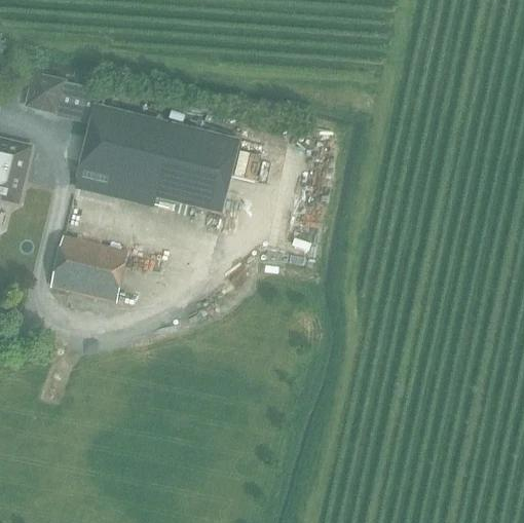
[(29,102),(59,108),(66,78),(40,73),(41,68),(26,65),(23,77),(34,80),(29,102)]
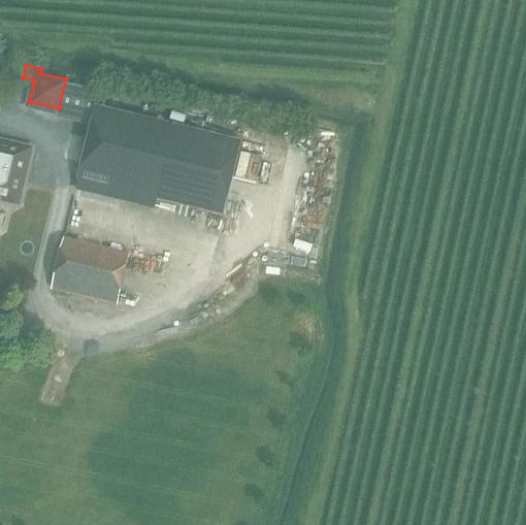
[(75,176),(223,212),(240,138),(93,102),(75,176)]
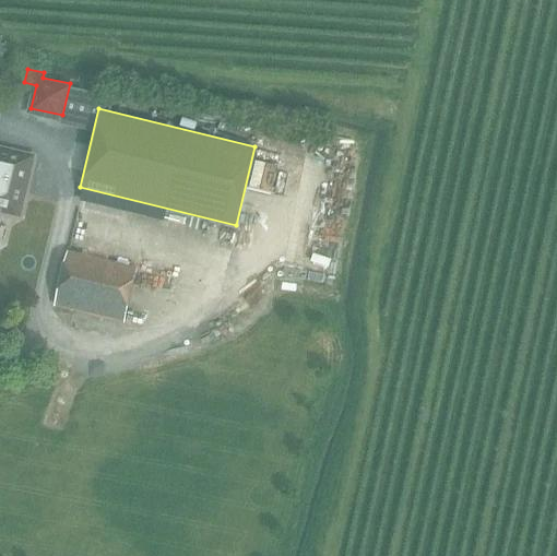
[(0,211),(19,215),(34,158),(0,150),(0,211)]
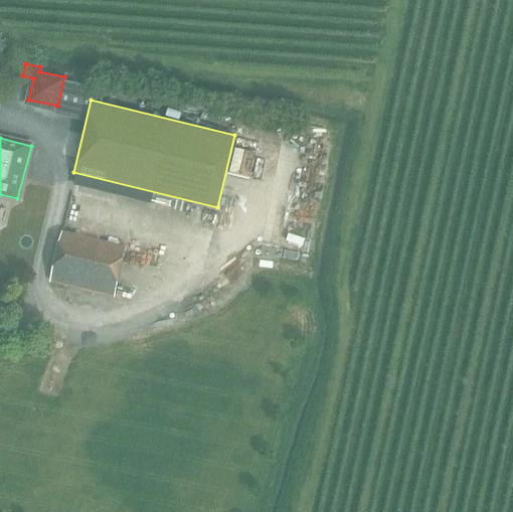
[(273,141),(270,156),(281,158),(284,143),(273,141)]
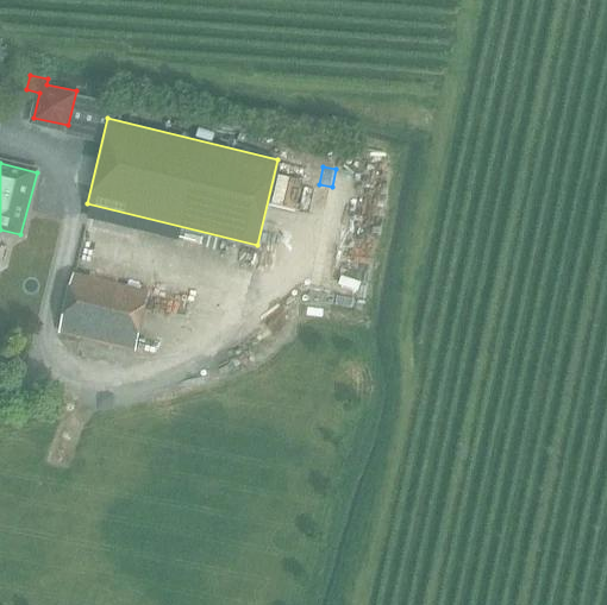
[(60,329),(133,347),(146,292),(72,275),(60,329)]
